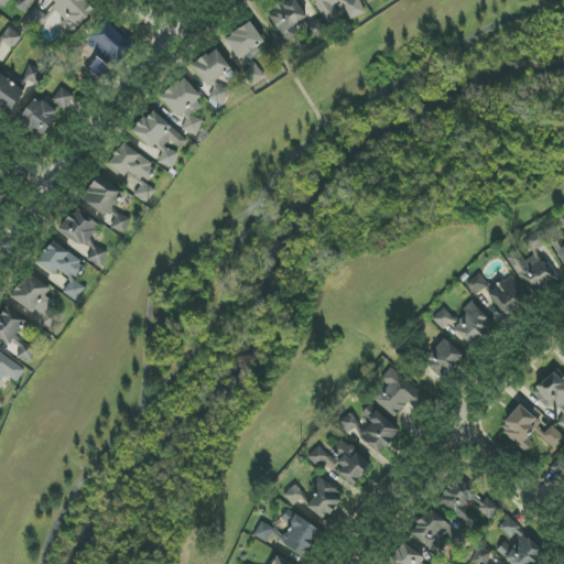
[(20,0),(17,7),(28,13),(34,0),(20,0)]
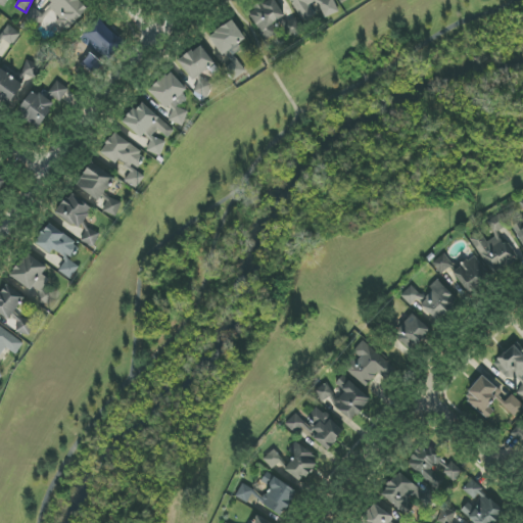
[(89,9),(79,0),(51,0),(47,5),(60,17),(56,22),(66,33),(89,9)]
